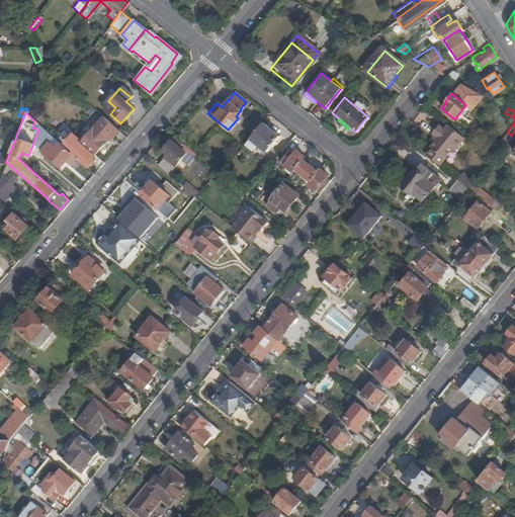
[(80,143),(93,155),(107,140),(109,141),(117,131),(105,119),(101,124),(98,121),(80,143)]
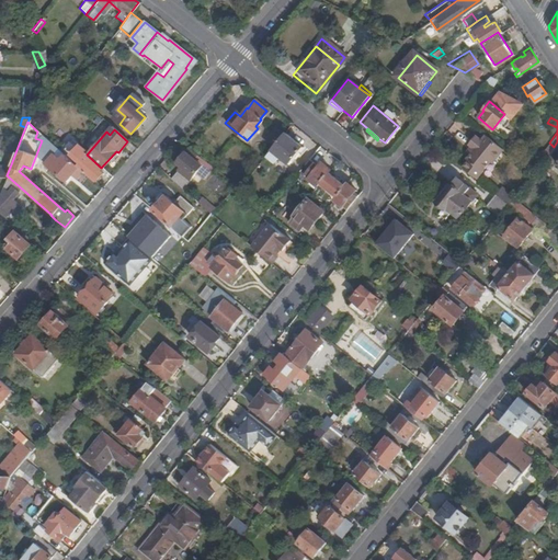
[(302,148),(283,133),(269,150),(277,157),(287,164),(302,148)]
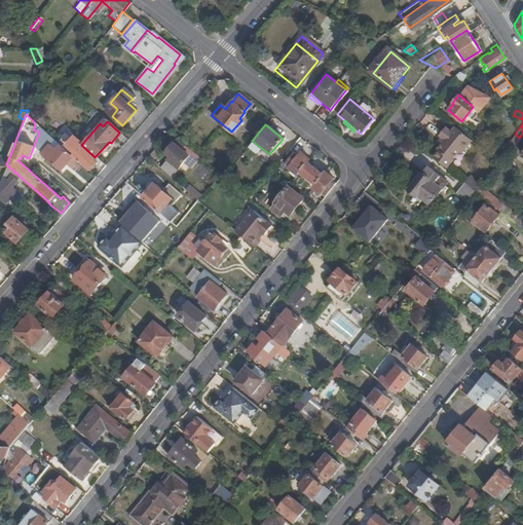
[(470,140),(453,126),(450,132),(444,126),(437,134),(440,136),(443,139),(439,144),(436,148),(437,150),(432,157),(444,167),(457,151),(459,152),(470,140)]
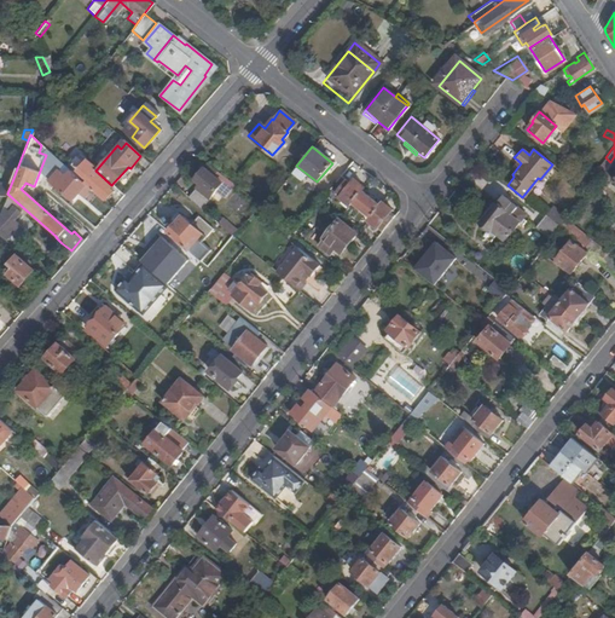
[(63,163),(56,157),(47,168),(53,173),(47,180),(70,200),(76,194),(85,184),(85,183),(69,169),(64,175),(57,169),(63,163)]
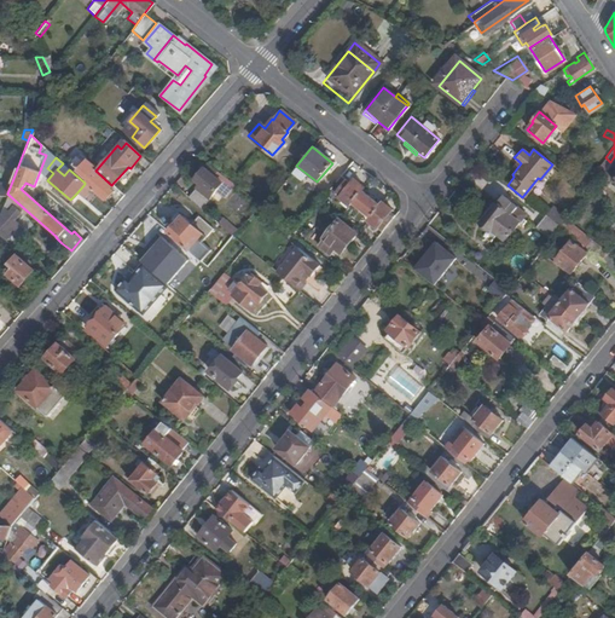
[(603,172),(610,162),(605,157),(597,167),(603,172)]
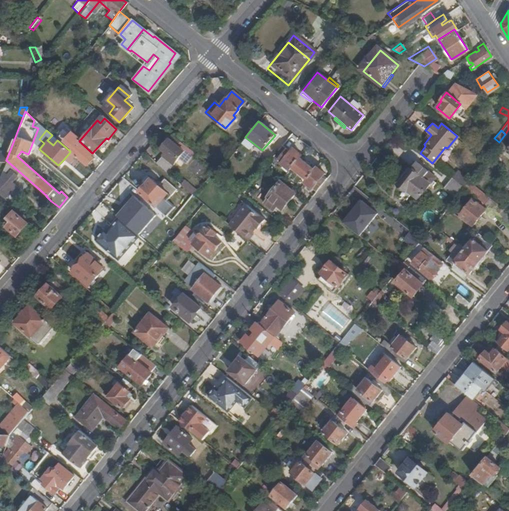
[(75,156),(86,166),(93,158),(90,155),(92,153),(79,141),(76,139),(78,137),(72,132),(64,141),(72,149),(70,151),(70,152),(75,156)]
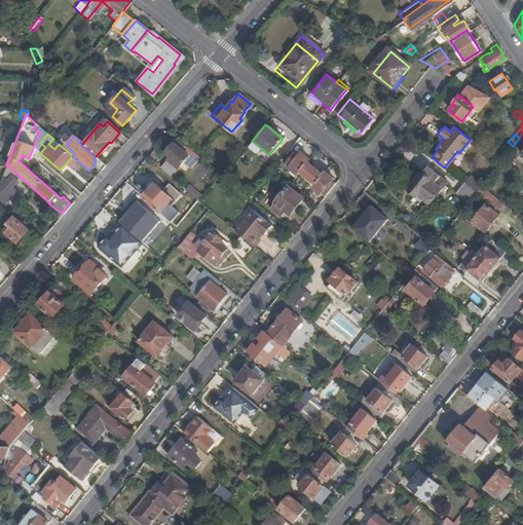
[(197,156),(176,139),(164,152),(172,158),(170,161),(166,159),(158,167),(170,177),(182,161),(188,166),(197,156)]
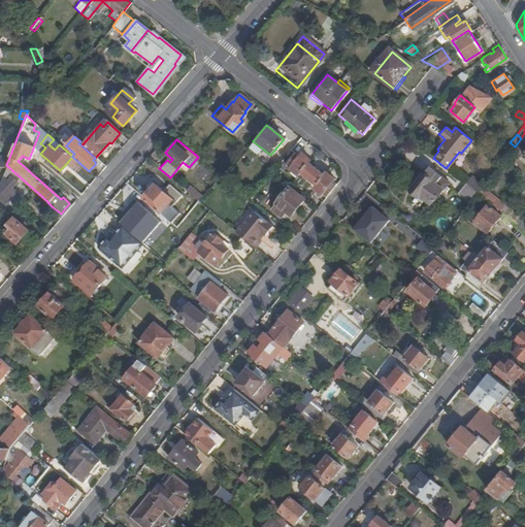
[(261,147),(253,141),(248,147),(256,154),(261,147)]
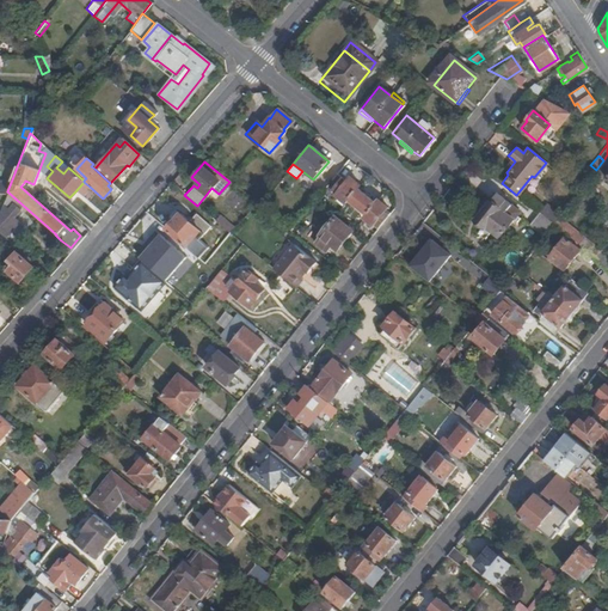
[(344,182),(335,175),(324,188),(330,193),(332,190),(336,194),(335,195),(344,202),(347,200),(366,214),(362,218),(372,225),(374,224),(378,226),(386,215),(382,213),(386,207),(376,200),(374,203),(355,188),(358,185),(348,177),(344,182)]
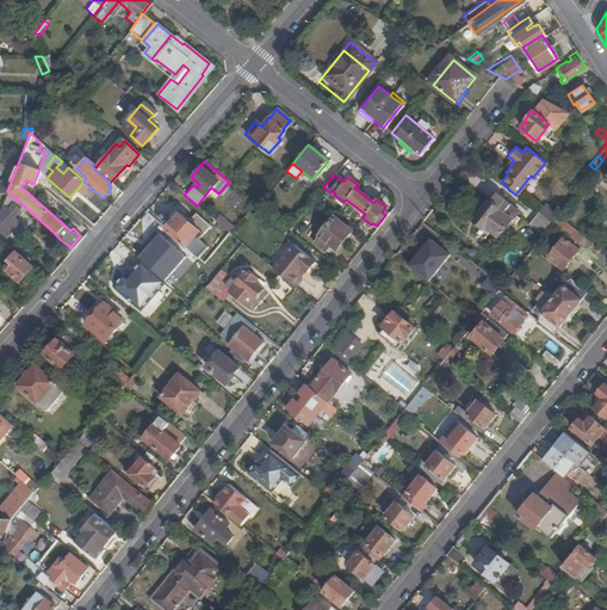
[(84,182),(75,191),(81,196),(90,186),(84,182)]
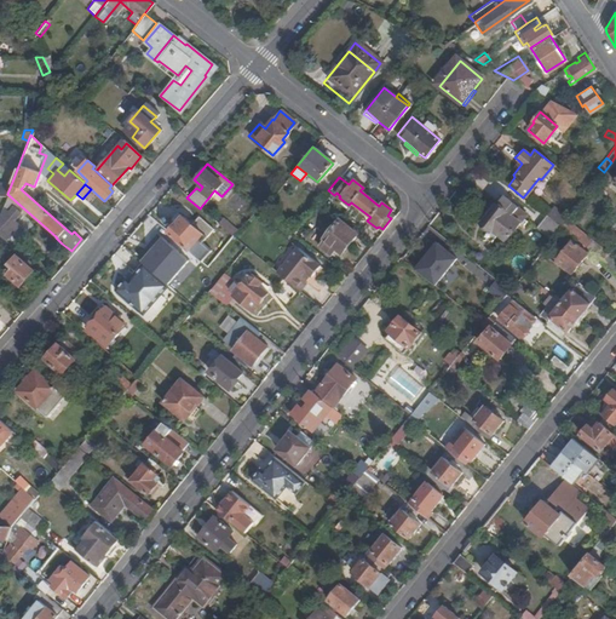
[(504,241),(524,215),(501,196),(479,224),(489,231),(490,230),(504,241)]
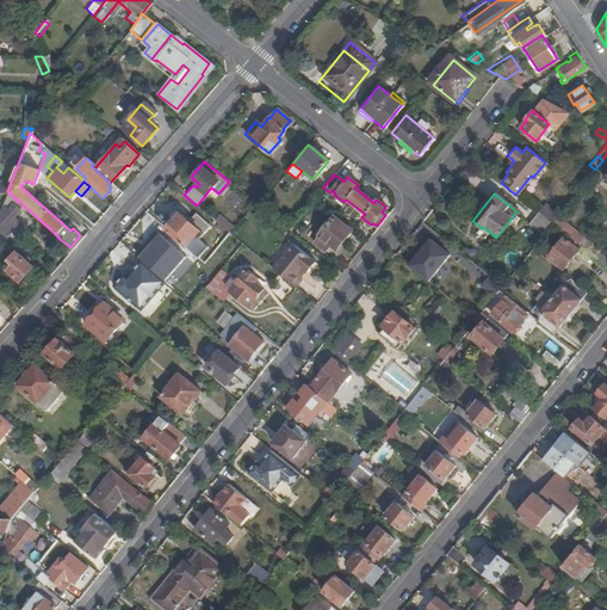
[(2,203),(0,209),(0,230),(19,209),(12,203),(7,208),(2,203)]
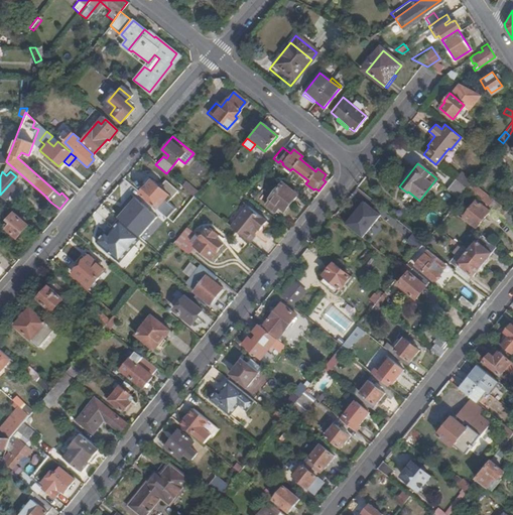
[(470,183),(472,182),(459,172),(454,178),(466,188),(470,183)]
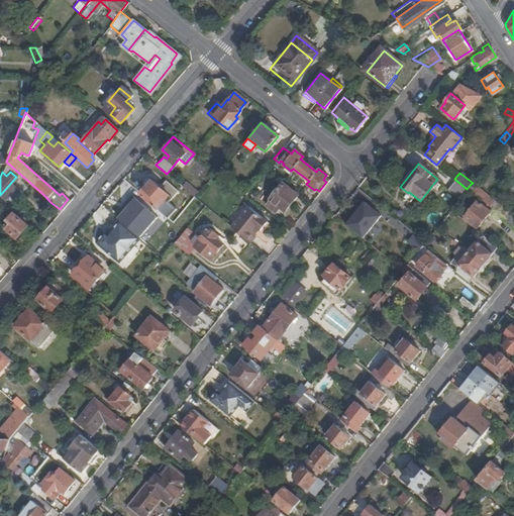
[(467,189),(454,179),(446,190),(458,199),(467,189)]
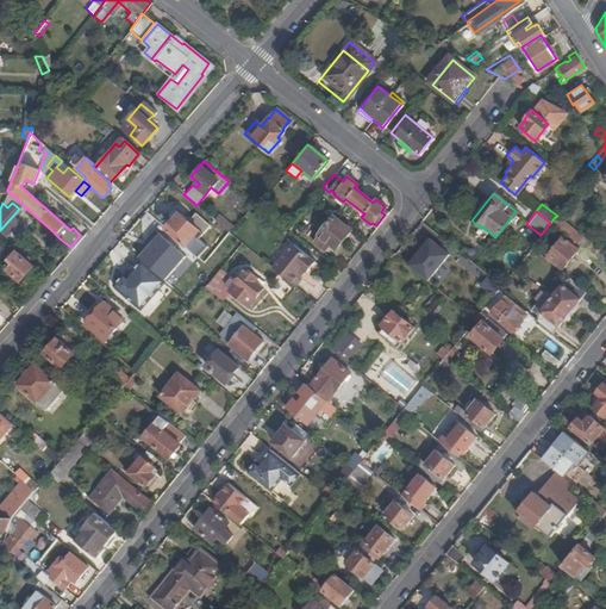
[(197,237),(207,224),(193,212),(187,221),(177,213),(173,219),(172,219),(164,228),(197,256),(206,246),(197,237)]
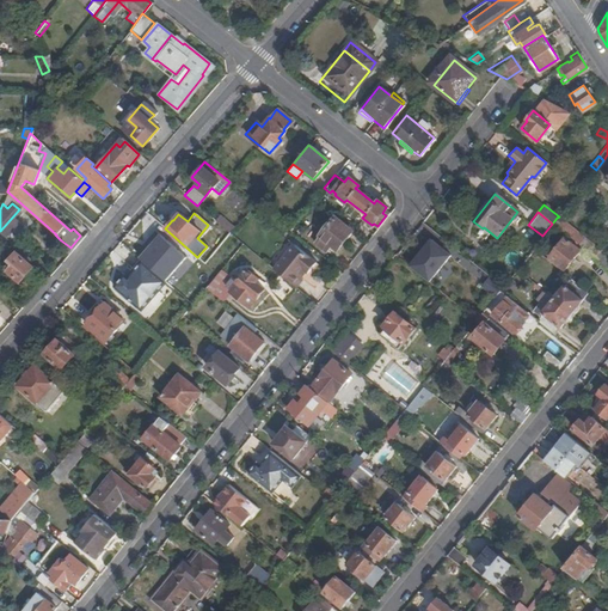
[(216,222),(223,228),(227,224),(219,215),(214,221),(216,222)]
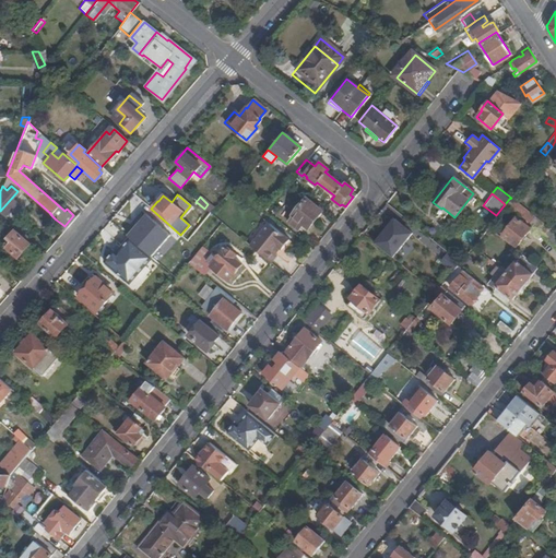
[(306,228),(320,211),(305,198),(291,215),(292,216),(287,221),(296,228),(300,224),(306,228)]
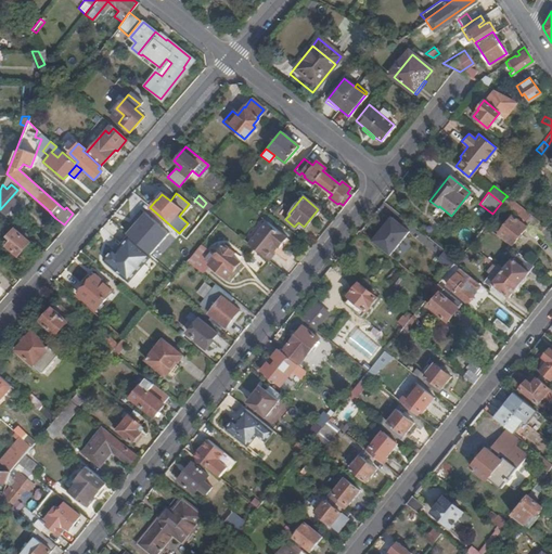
[(257,205),(262,208),(268,202),(264,197),(257,205)]
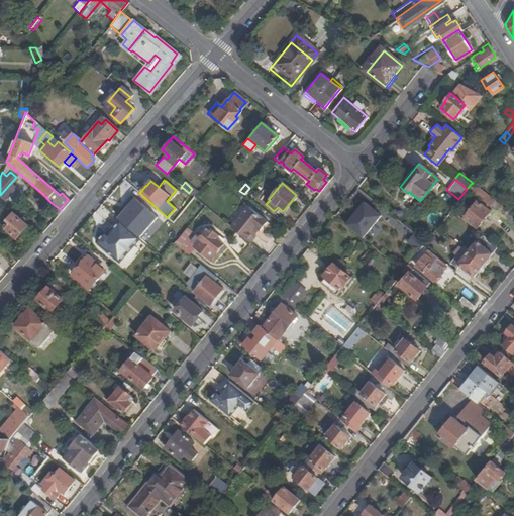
[(490,208),(499,215),(504,210),(471,184),(467,189),(490,208)]
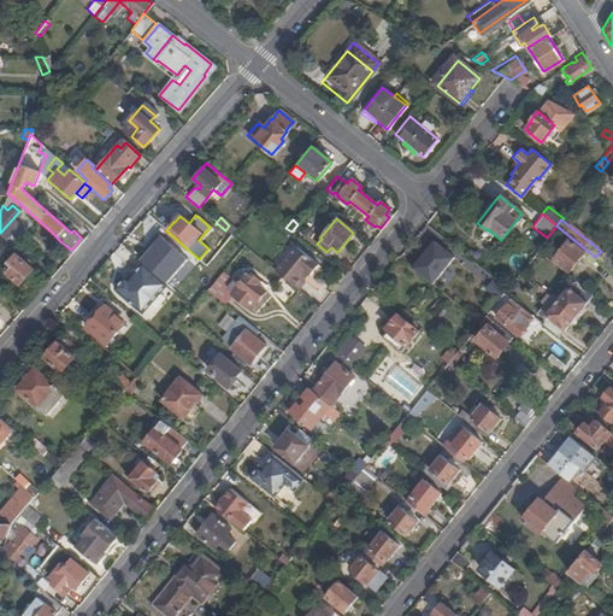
[(161,236),(140,260),(164,282),(186,257),(161,236)]
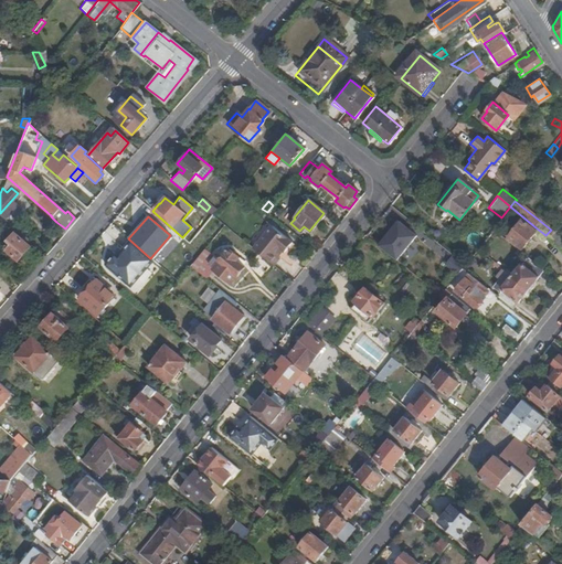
[(532,234),(533,231),(519,220),(506,237),(520,248),(532,234)]
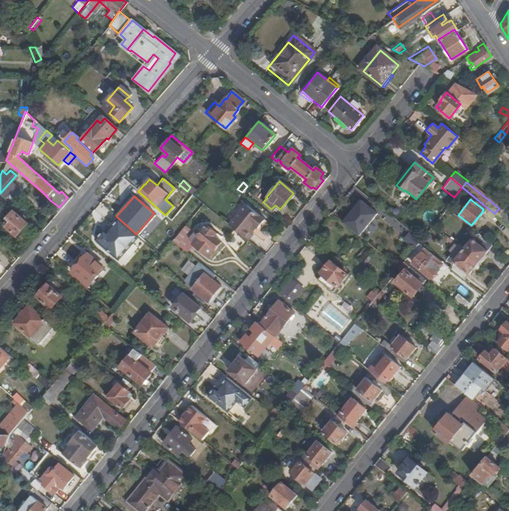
[(47,205),(56,213),(60,208),(59,207),(51,201),(47,205)]
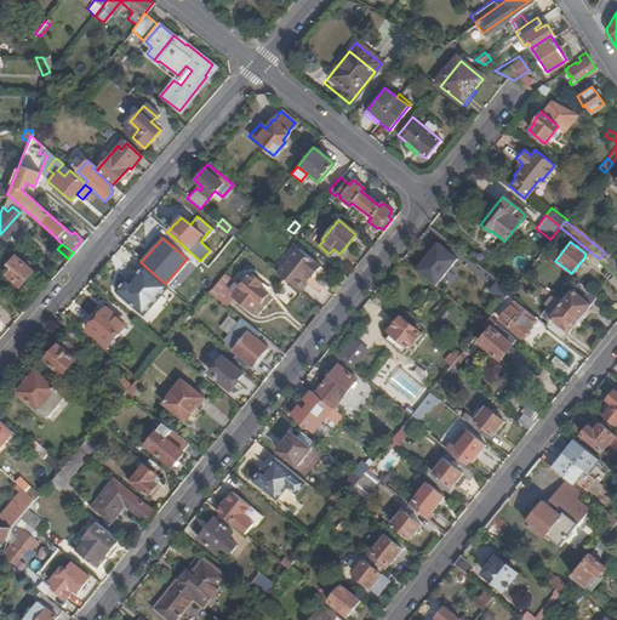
[(434,244),(413,269),(433,285),(453,260),(434,244)]
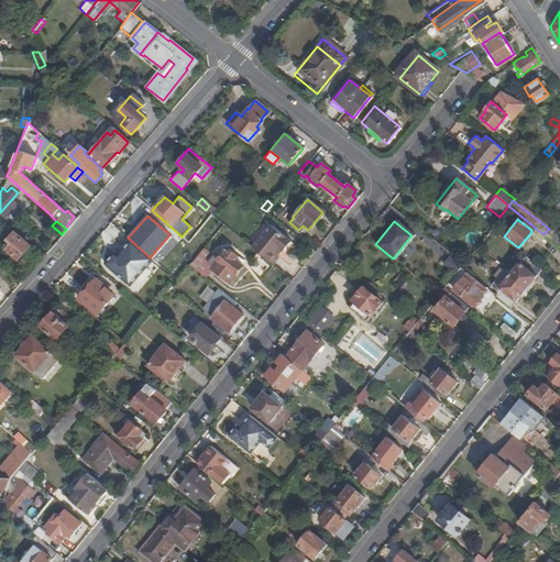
[(250,248),(270,264),(277,255),(274,254),(278,249),(282,251),(289,241),(268,224),(250,248)]
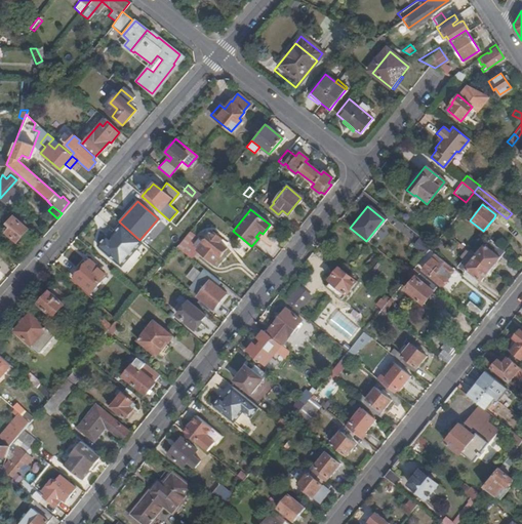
[(494,217),(504,225),(507,220),(507,219),(507,218),(497,211),(495,214),(494,217)]
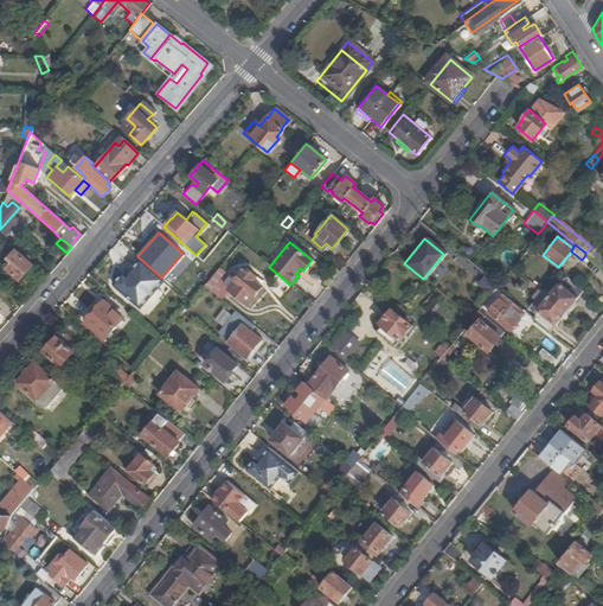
[(585,255),(602,268),(602,252),(594,244),(591,247),(585,253),(585,254),(585,255)]
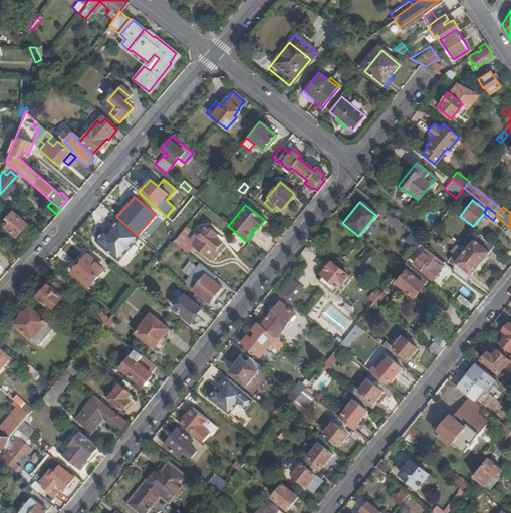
[(5,228),(16,237),(27,224),(13,212),(6,219),(10,222),(5,228)]
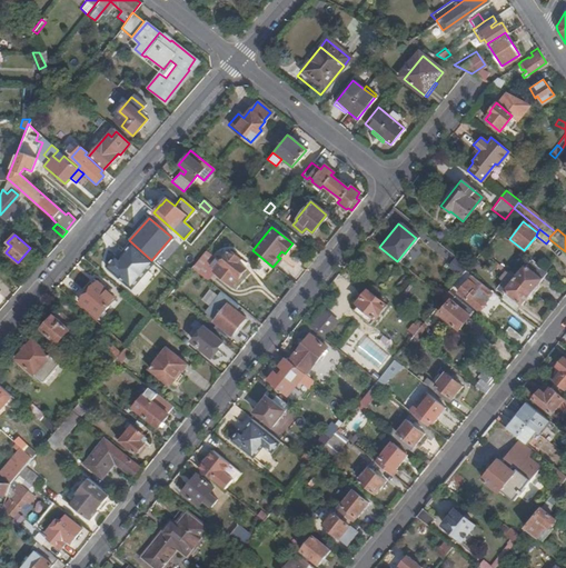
[(152,261),(131,242),(123,251),(145,270),(152,261)]
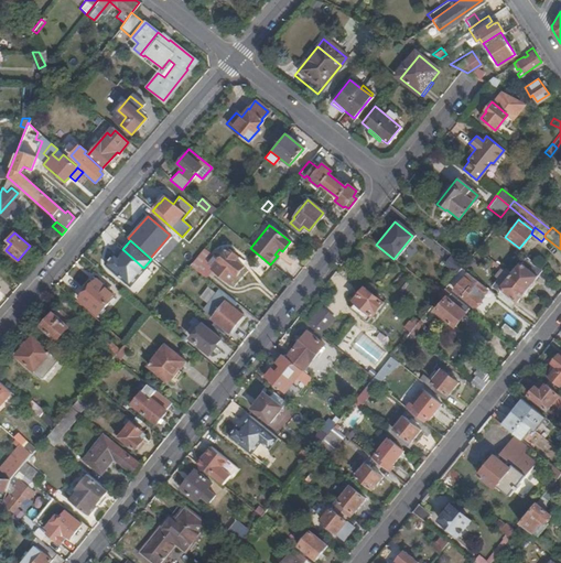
[(211,268),(215,271),(228,282),(243,267),(235,260),(237,257),(227,248),(217,259),(212,255),(206,262),(212,267),(211,268)]
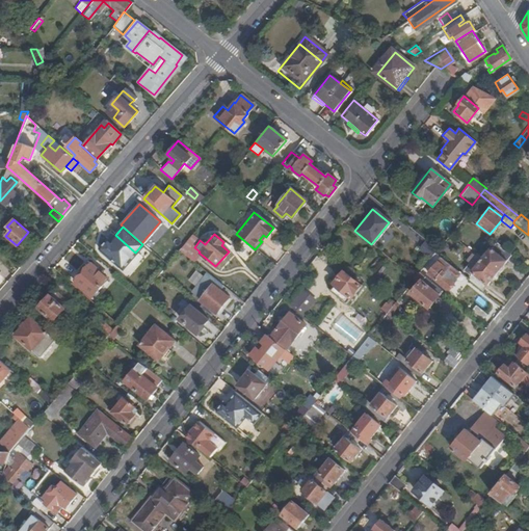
[(135,253),(115,235),(110,241),(107,239),(98,248),(121,269),(135,253)]
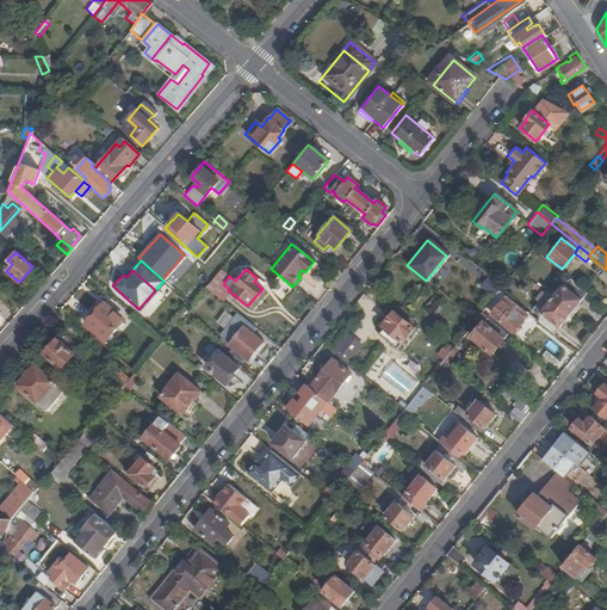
[(194,279),(204,287),(208,283),(211,278),(202,270),(194,279)]
